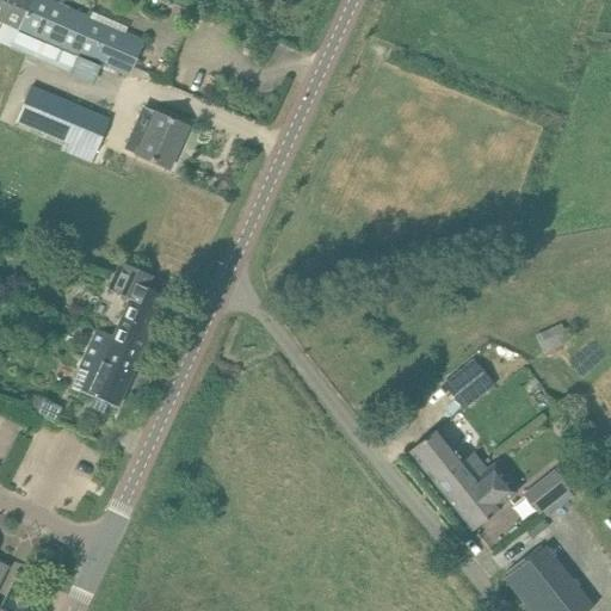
[(122,32),(45,0),(0,0),(0,22),(19,30),(79,56),(99,65),(106,68),(129,78),(144,42),(122,32)]
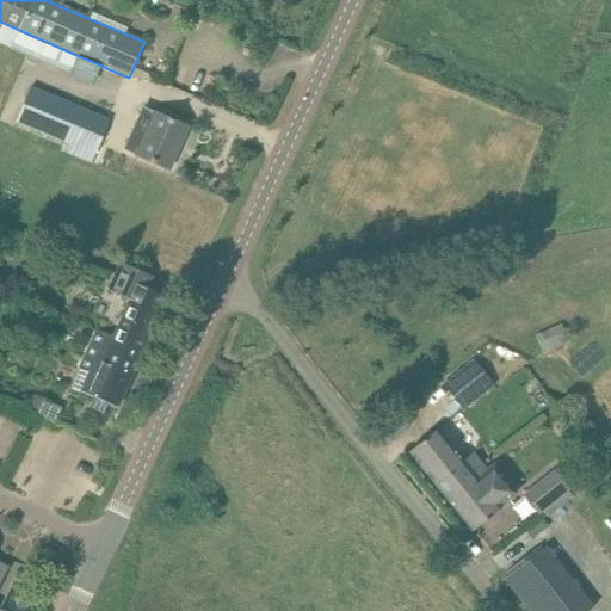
[(99,65),(79,56),(19,30),(11,50),(91,86),(99,65)]
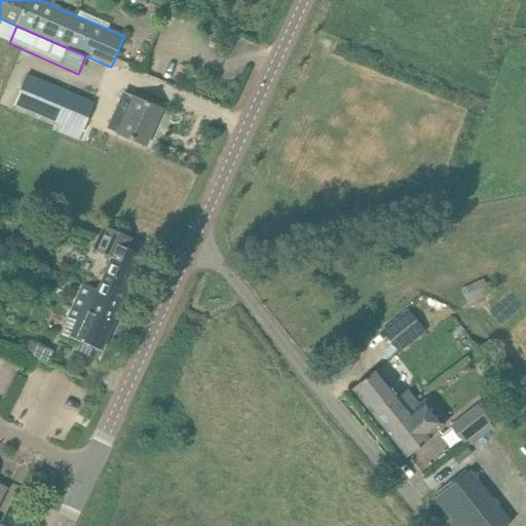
[(95,103),(34,77),(28,75),(13,108),(64,128),(81,136),(95,103)]
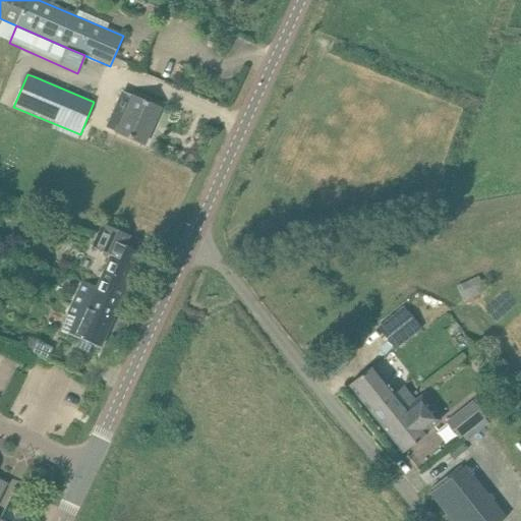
[(160,108),(132,96),(121,91),(106,127),(116,132),(143,145),(160,108)]
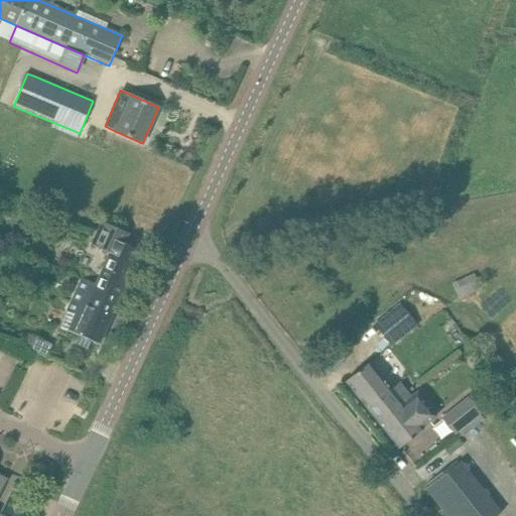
[(120,297),(141,251),(118,241),(122,232),(128,235),(128,234),(102,222),(102,223),(103,224),(94,245),(92,244),(92,245),(110,253),(96,285),(95,286),(120,297)]
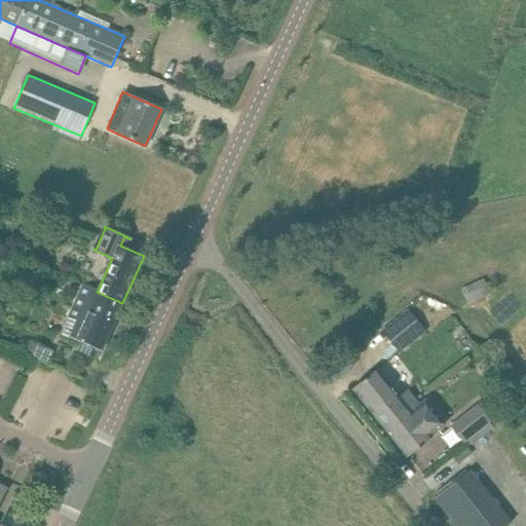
[(468,305),(489,295),(483,278),(460,290),(468,305)]
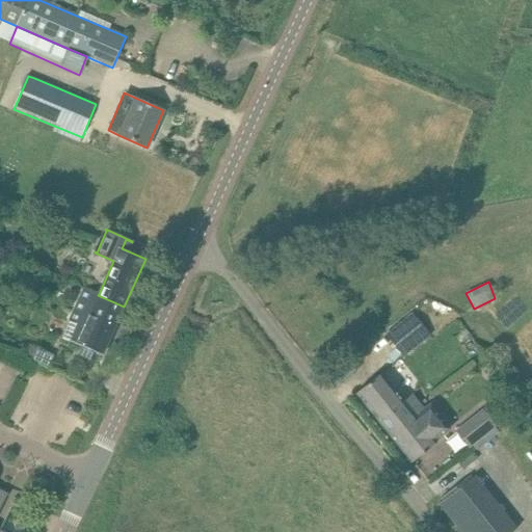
[(99,294),(85,288),(62,339),(80,346),(77,354),(89,361),(94,352),(102,355),(124,307),(98,295),(99,294)]
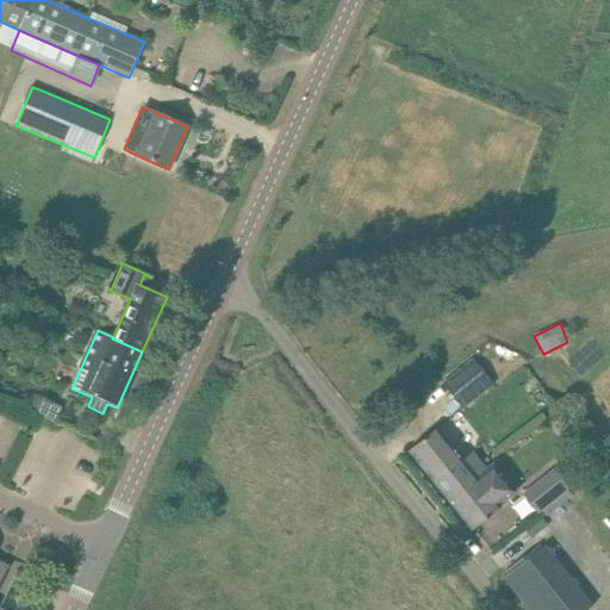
[(464,408),(493,384),(473,360),(443,383),(464,408)]
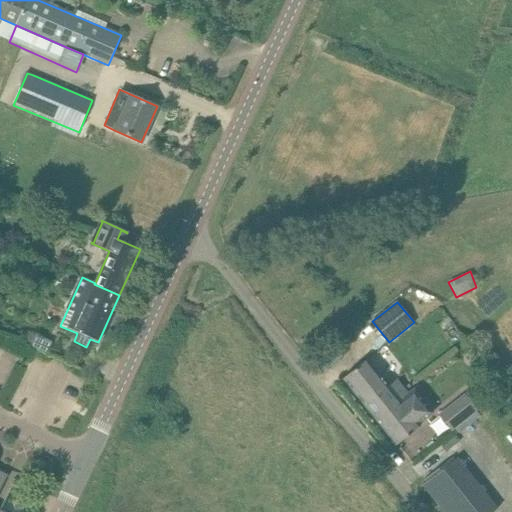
[(31,348),(46,354),(51,342),(36,336),(31,348)]
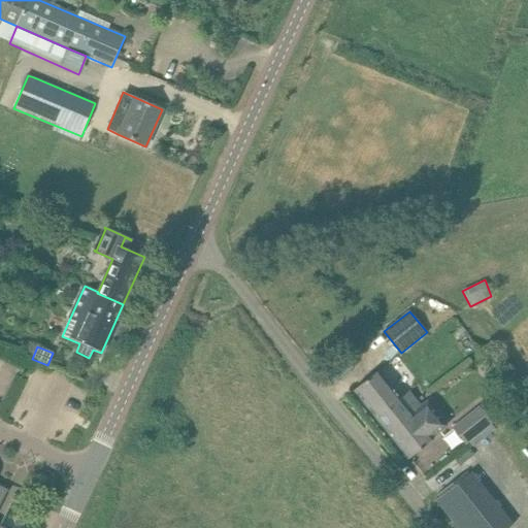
[(410,411),(419,404),(408,392),(400,399),(378,371),(354,391),(385,429),(409,410),(410,411)]
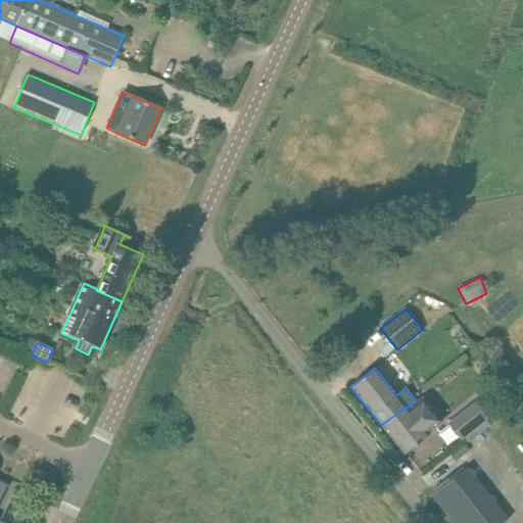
[(405,455),(421,441),(429,435),(428,434),(435,427),(415,400),(407,408),(406,407),(381,425),(405,455)]
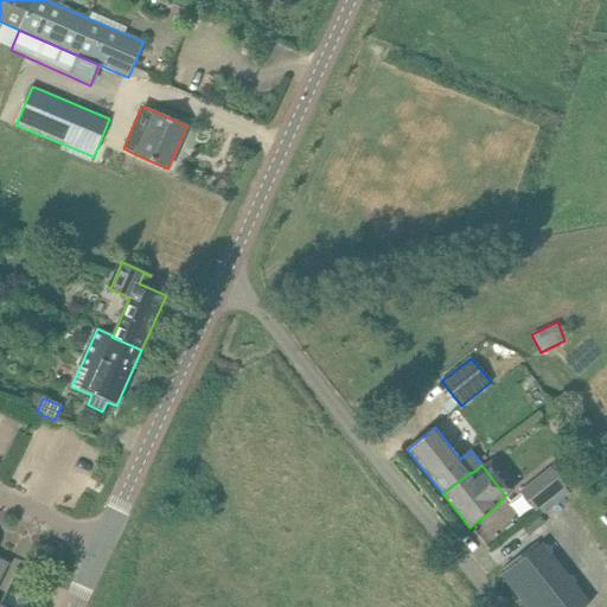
[(535,510),(564,486),(551,470),(522,493),(535,510)]
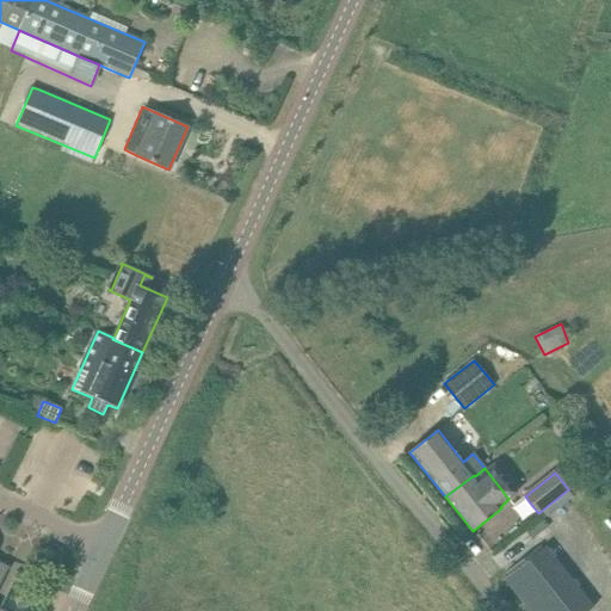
[(504,579),(529,610),(588,610),(594,608),(545,547),(543,549),(541,545),(506,573),(508,575),(504,579)]
